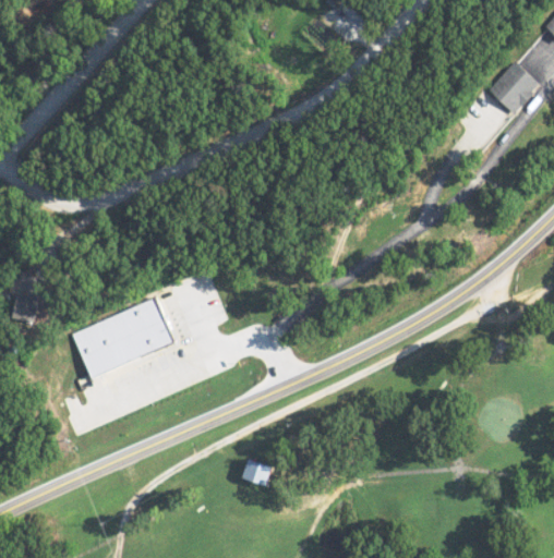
[(553,35),(553,12),(543,25),(553,35)]
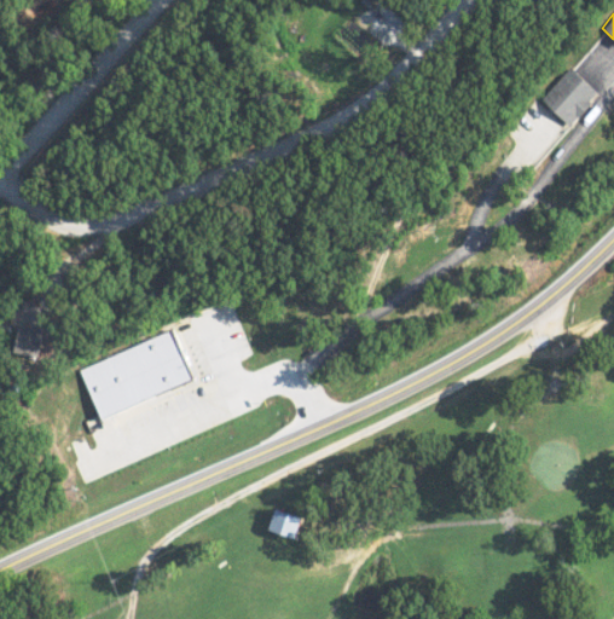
[(571,127),(601,93),(569,64),(539,98),(571,127)]
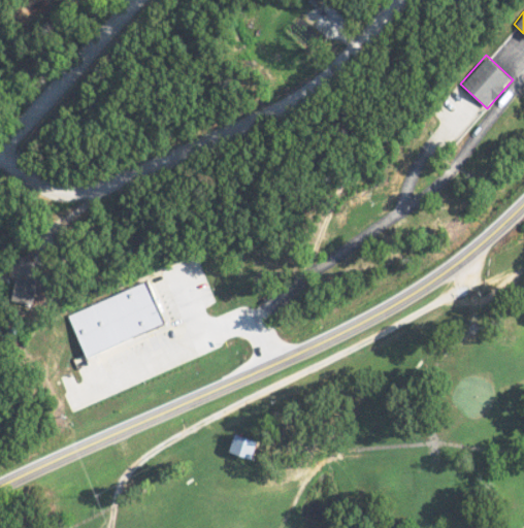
[(12,302),(34,304),(38,263),(18,261),(12,302)]
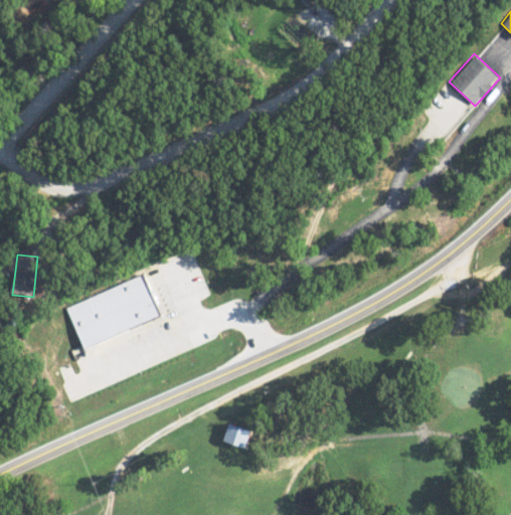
[(65,306),(81,348),(160,318),(144,276),(65,306)]
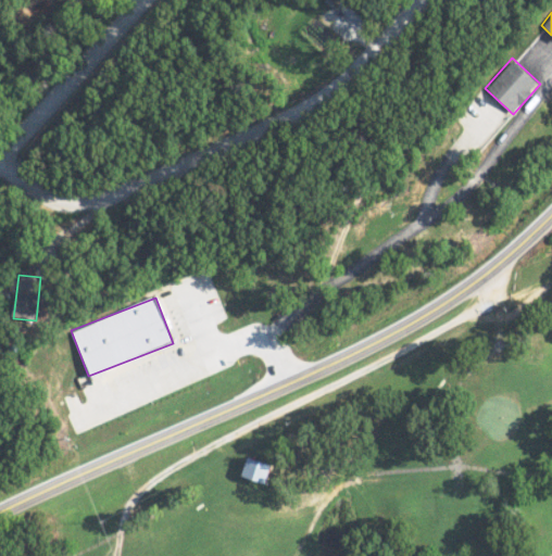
[(271,464),(246,459),(241,479),(267,483),(271,464)]
